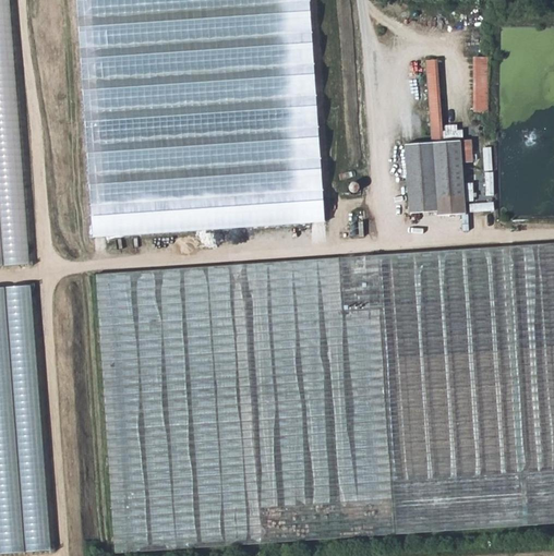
[(0,269),(25,268),(10,0),(0,0),(0,269)]
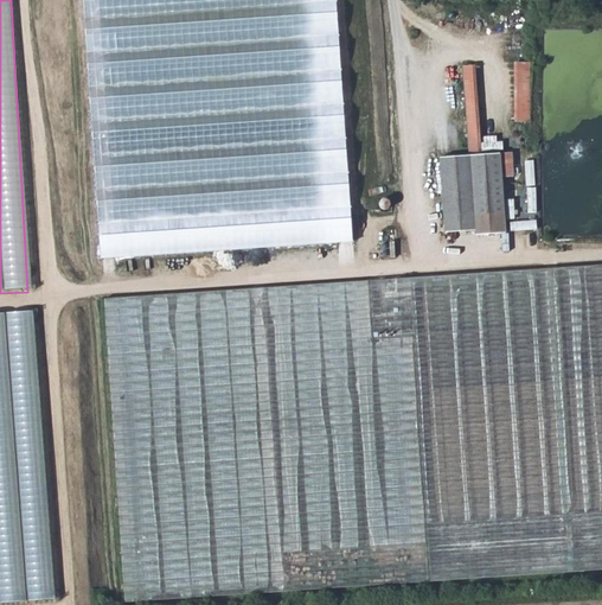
[(83,0),(97,255),(351,242),(337,0),(83,0)]
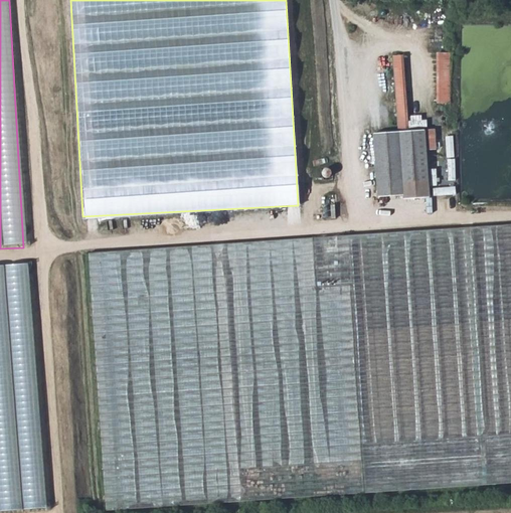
[(449,102),(451,51),(437,50),(436,102),(449,102)]
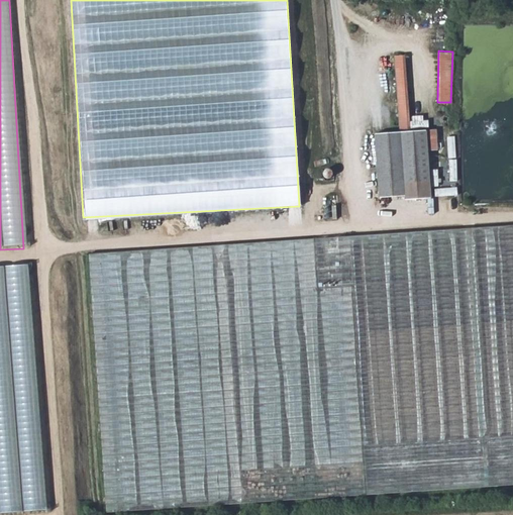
[(432,126),(395,129),(369,131),(374,196),(401,195),(401,197),(426,195),(423,147),(433,147),(432,126)]
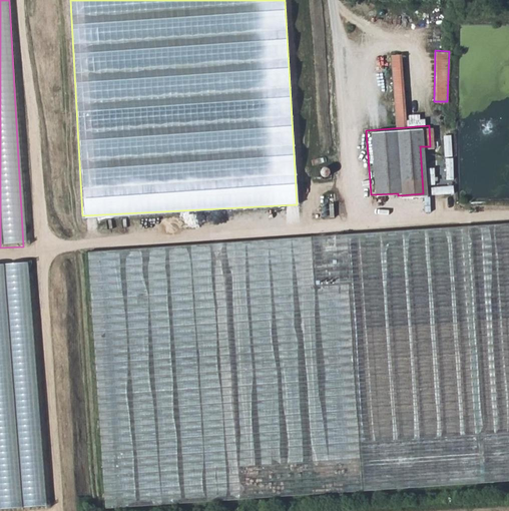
[(357,487),(508,478),(508,223),(88,247),(93,351),(130,277),(136,280),(137,291),(222,260),(280,257),(293,251),(345,277),(325,284),(330,298),(352,290),(359,294),(390,380),(393,379),(391,384),(416,396),(431,366),(432,383),(436,383),(436,371),(458,369),(459,383),(468,363),(472,419),(354,426),(357,487)]
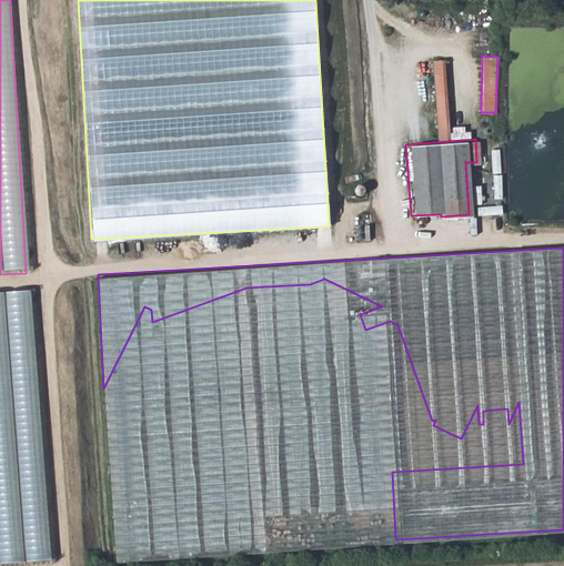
[(33,290),(0,292),(0,563),(48,561),(33,290)]
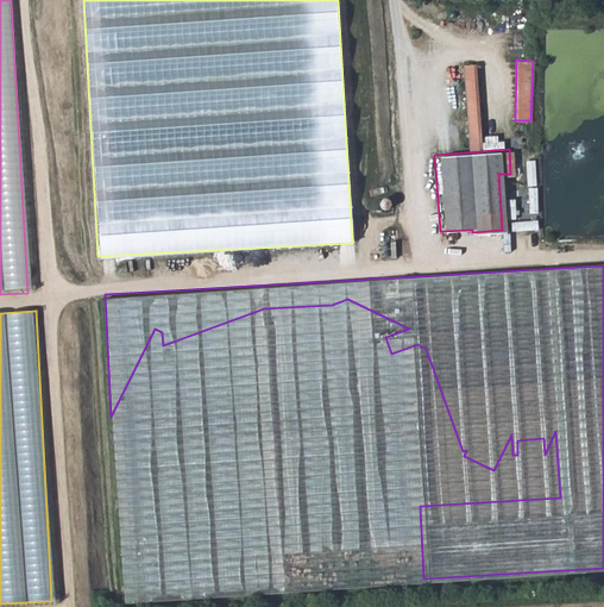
[(118,490),(124,601),(221,596),(215,583),(215,580),(212,570),(211,565),(203,565),(202,539),(200,539),(194,524),(194,527),(182,527),(182,521),(177,511),(168,514),(169,539),(158,513),(158,507),(136,508),(134,494),(126,494),(123,488),(118,490)]
